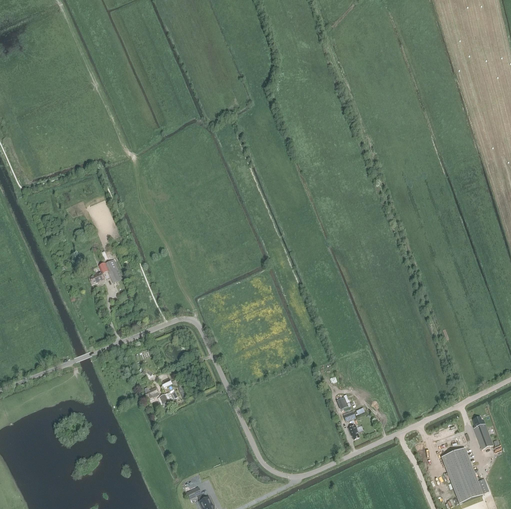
[(96,282),(105,278),(102,271),(106,269),(112,280),(121,276),(112,257),(98,264),(100,269),(92,273),(93,273),(87,276),(91,283),(96,281),(96,282)]
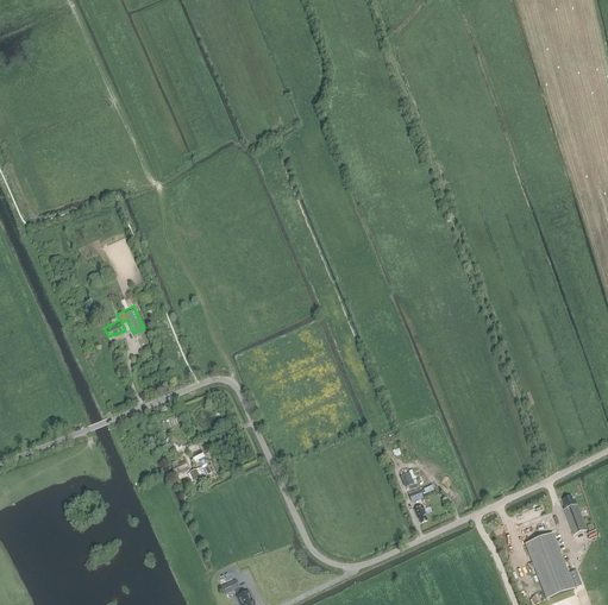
[(190,454),(193,459),(204,454),(200,447),(193,451),(193,452),(190,454)]
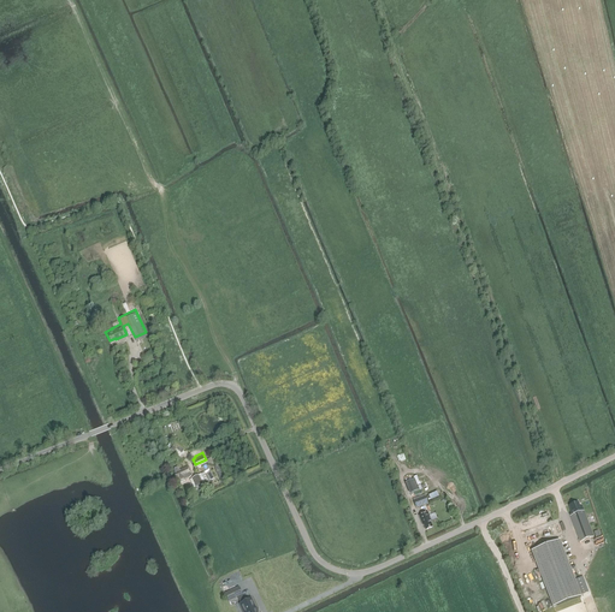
[(172,467),(173,469),(172,469),(176,476),(177,475),(179,479),(183,477),(183,475),(190,471),(187,463),(178,467),(177,464),(176,464),(173,465),(172,467)]
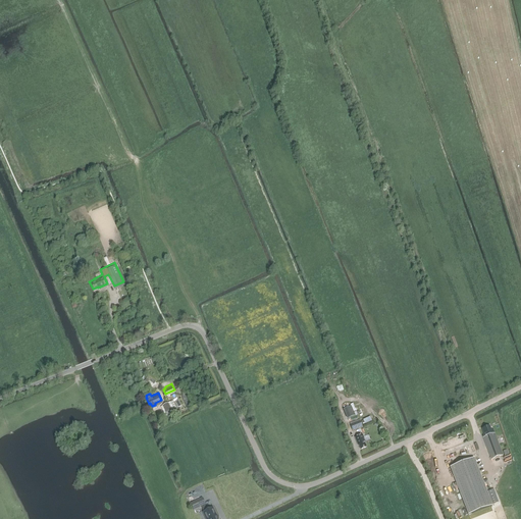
[(171,398),(161,403),(168,417),(173,414),(174,415),(178,413),(171,398)]
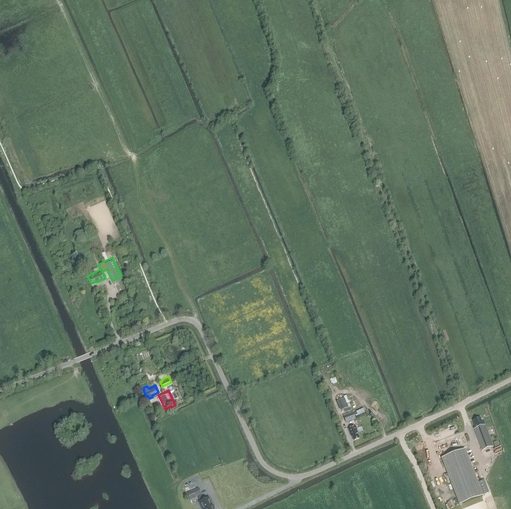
[(343,396),(335,399),(339,408),(347,405),(343,396)]
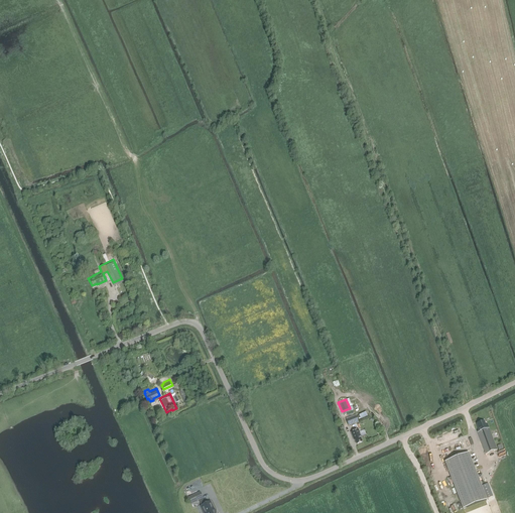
[(347,423),(356,420),(357,419),(355,412),(345,416),(347,423)]
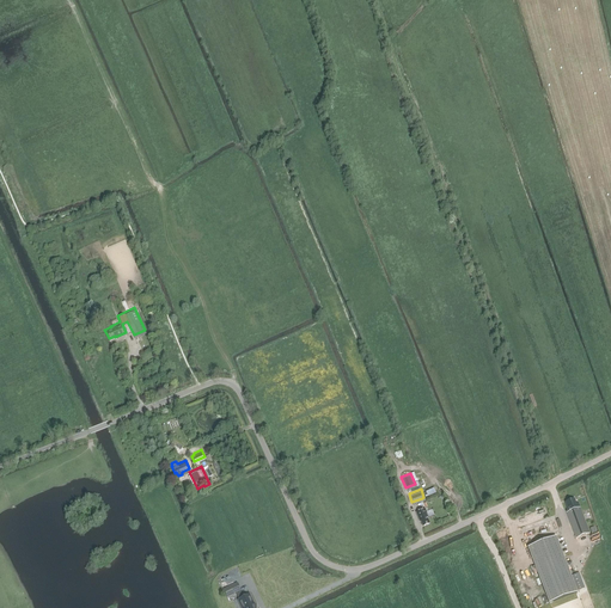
[(578,499),(575,501),(573,496),(563,499),(567,507),(564,508),(574,535),(588,530),(578,499)]
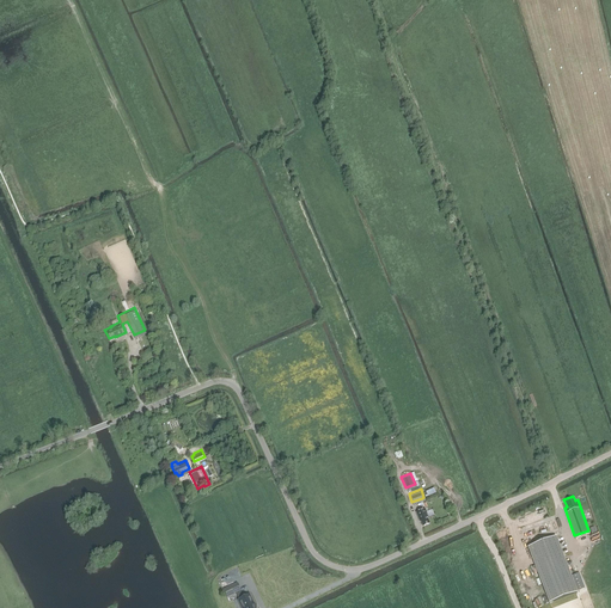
[(420,519),(421,523),(428,521),(426,516),(427,515),(423,505),(415,509),(419,519),(420,519)]
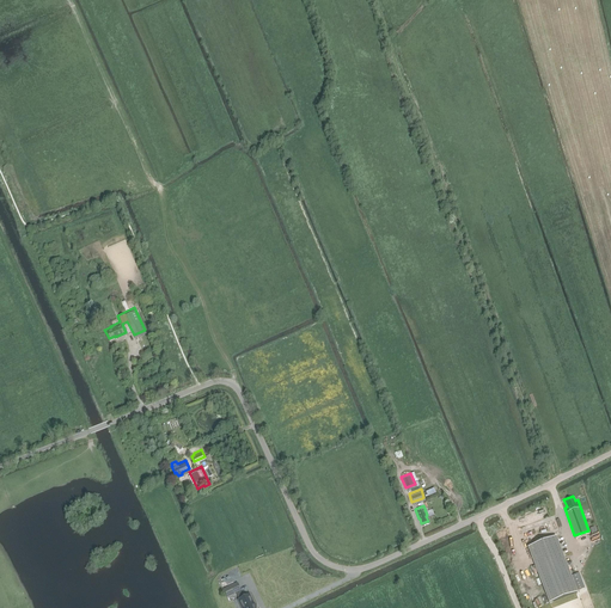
[(576,589),(562,552),(555,533),(526,545),(548,600),(576,589)]
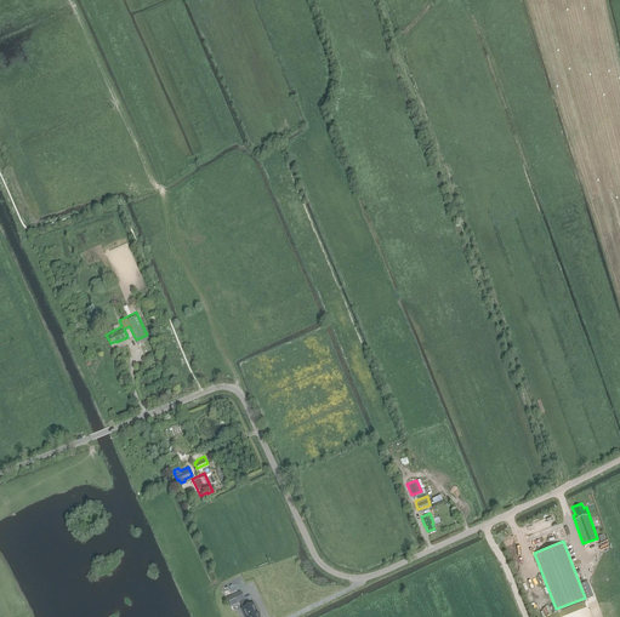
[(584,580),(579,581),(585,596),(592,594),(591,590),(587,592),(584,580)]
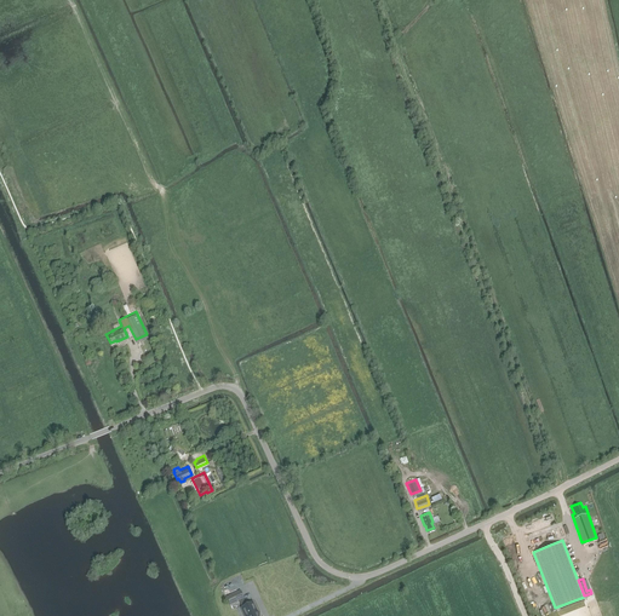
[(242,597),(239,588),(225,594),(230,604),(238,600),(240,605),(239,606),(244,615),(257,615),(257,614),(256,610),(251,600),(245,603),(242,597)]
